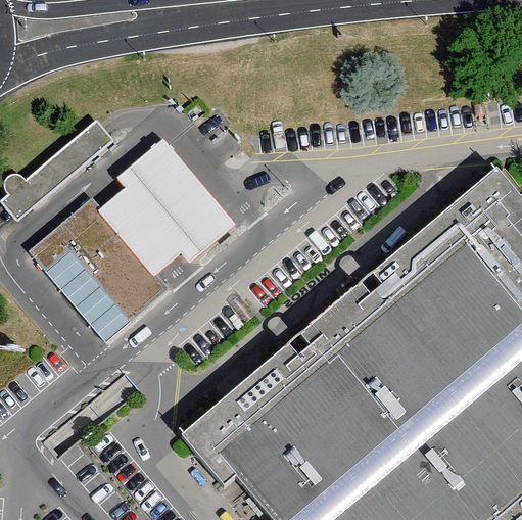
[(4,194),(0,197),(0,200),(2,203),(7,209),(16,219),(111,142),(102,131),(93,120),(92,120),(25,178),(22,175),(19,174),(16,173),(12,173),(9,174),(7,175),(5,178),(3,181),(3,184),(3,187),(5,190),(7,192),(4,194)]
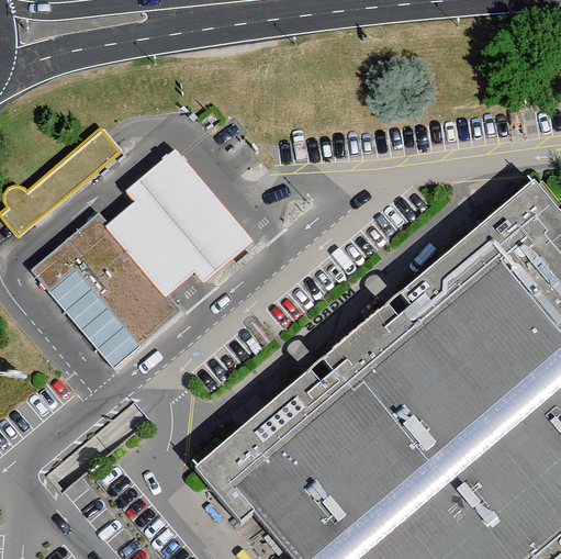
[(209,189),(174,148),(125,190),(133,199),(119,212),(107,222),(167,293),(178,283),(194,269),(203,280),(251,238),(229,212),(209,189)]
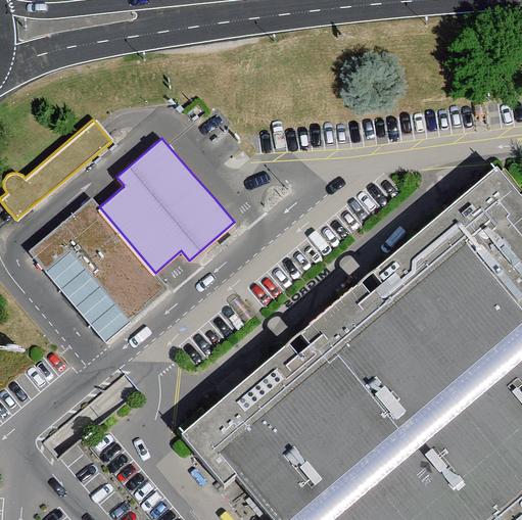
[(495,166),(179,434),(224,486),(235,477),(272,519),(323,519),(427,432),(501,519),(521,519),(521,191),(521,189),(521,187),(504,167),(500,170),(495,166)]
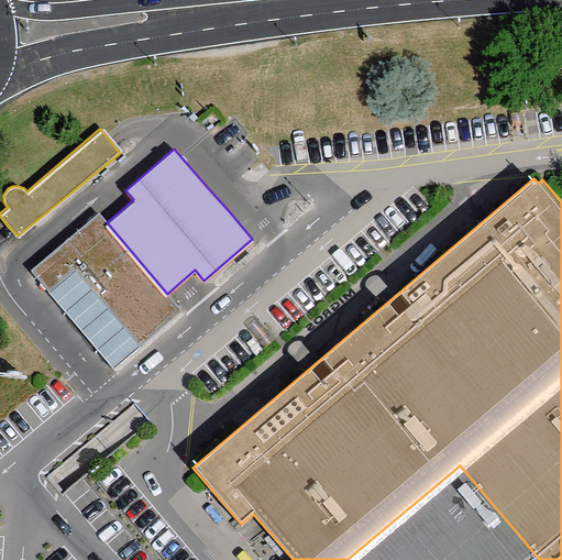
[(98,211),(30,268),(47,289),(75,266),(140,343),(180,309),(167,294),(107,222),(98,211)]
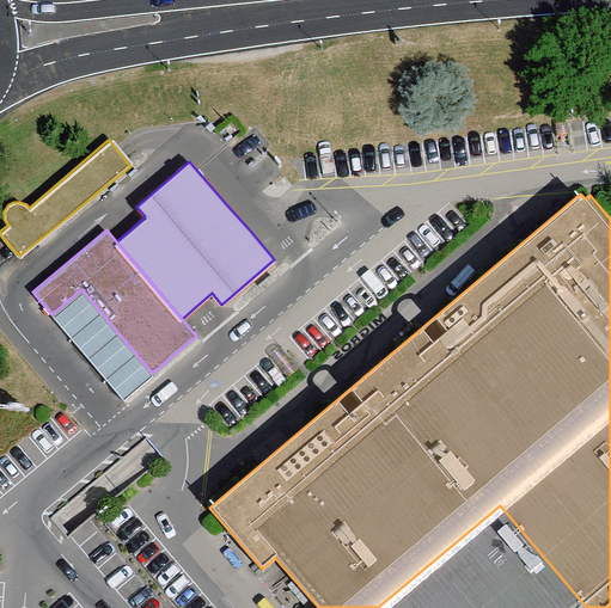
[(81,289),(52,314),(122,399),(152,373),(81,289)]
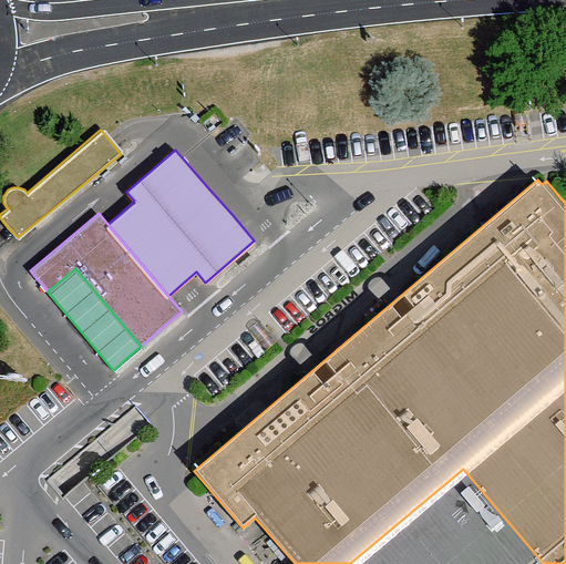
[(543,563),(463,469),(350,563),(543,563)]
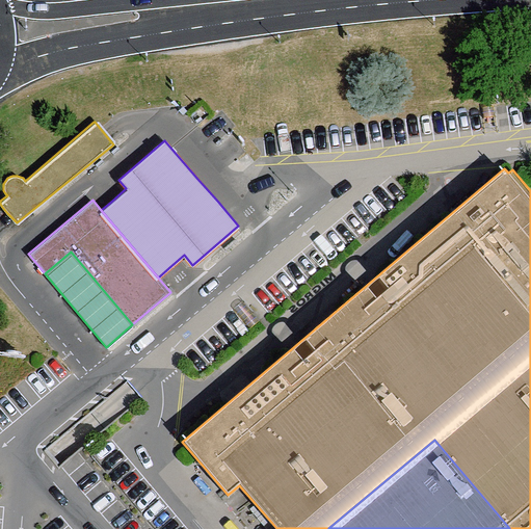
All buildings are outlined.
